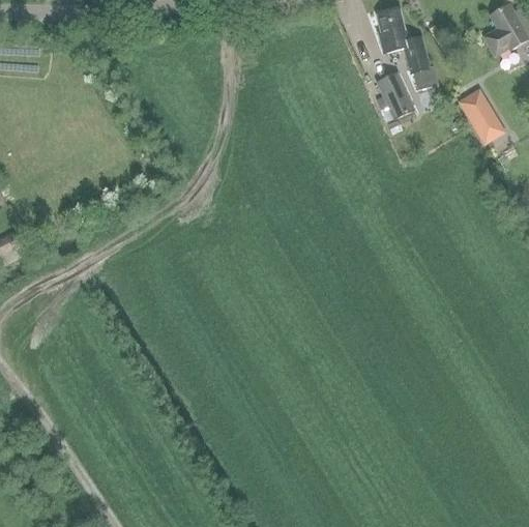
[(496,57),(509,49),(510,51),(520,47),(524,53),(528,51),(528,22),(523,10),(516,15),(510,4),(491,16),(498,29),(485,37),(496,57)]
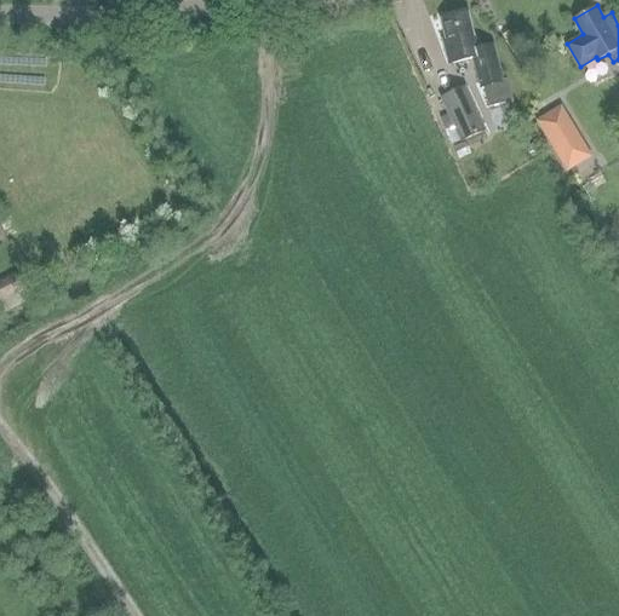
[(480,87),(485,86),(488,104),(514,98),(509,75),(500,78),(493,44),(480,47),(477,36),(474,38),(468,11),(441,17),(446,38),(442,39),(448,62),(473,56),(480,87)]
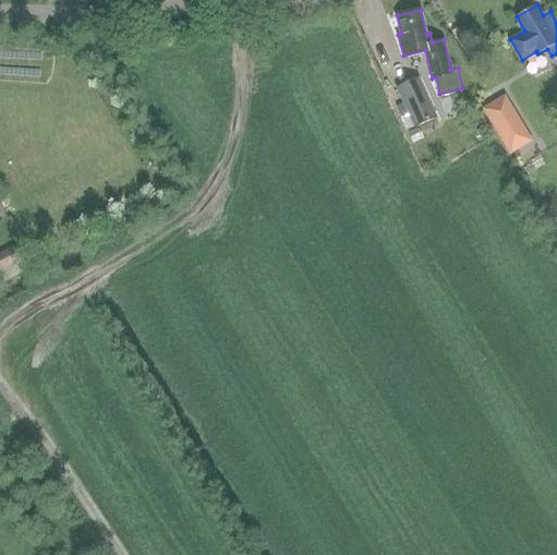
[(436,117),(419,76),(398,85),(404,100),(409,110),(414,125),(436,117)]
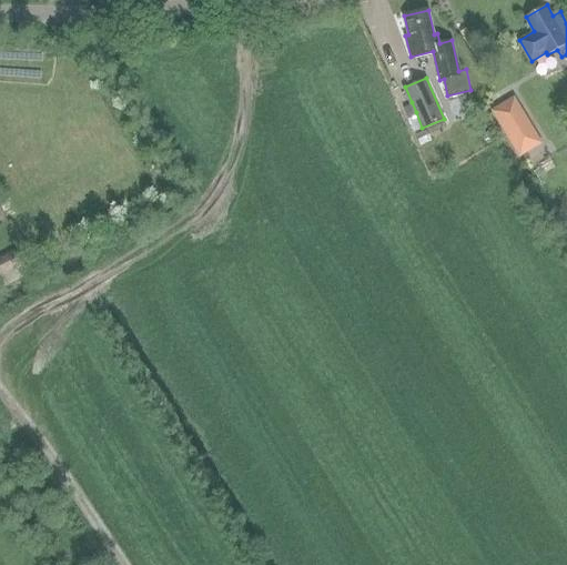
[(515,94),(492,108),(506,131),(529,117),(515,94)]
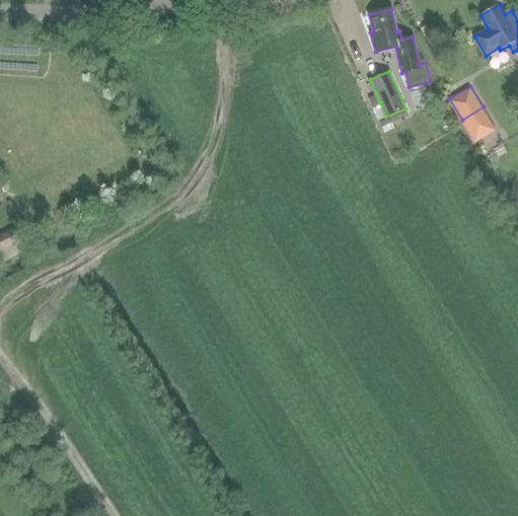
[(380,102),(376,93),(369,96),(374,105),(380,102)]
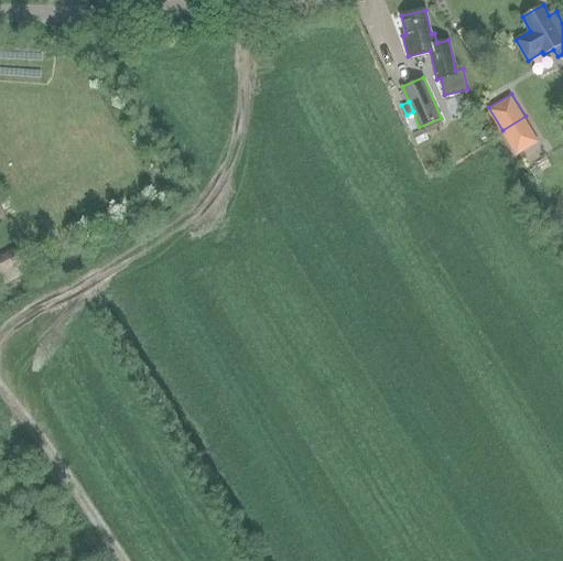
[(0,254),(0,281),(26,269),(14,247),(0,254)]
